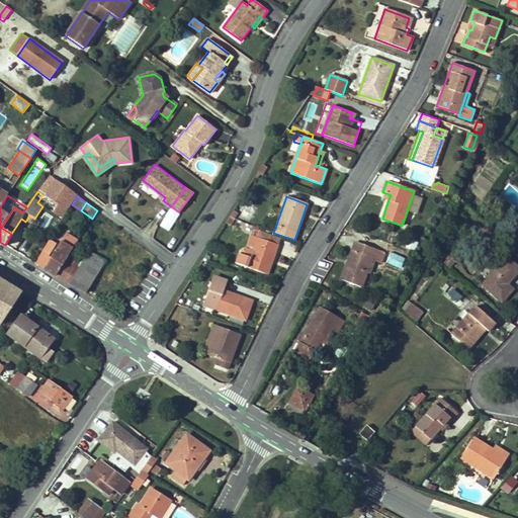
[(61,236),(55,231),(50,239),(56,243),(61,236)]
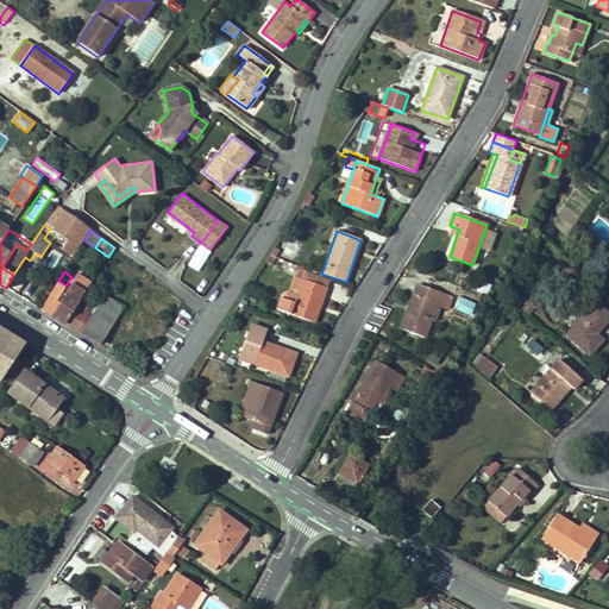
[(296,295),(302,280),(301,278),(302,274),(295,271),(288,293),(296,295)]
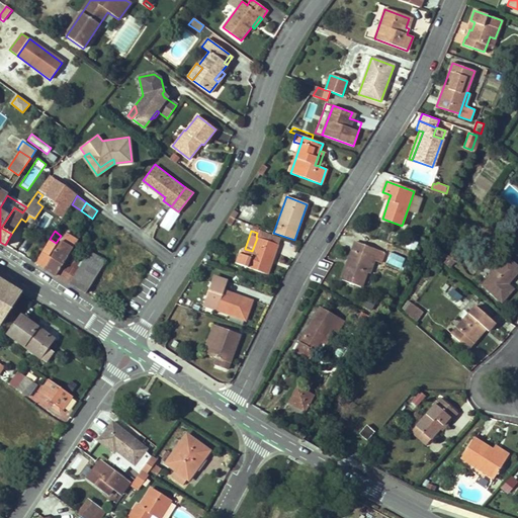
[(55,276),(73,248),(78,241),(66,234),(44,269),(55,276)]
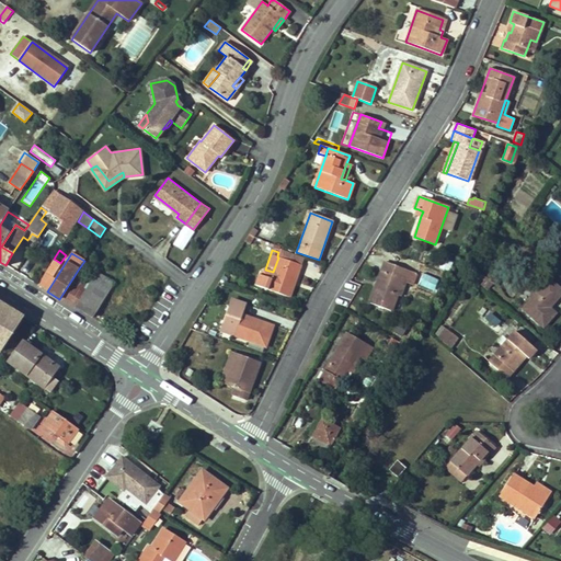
[(292,261),(301,265),(304,256),(294,254),(292,261)]
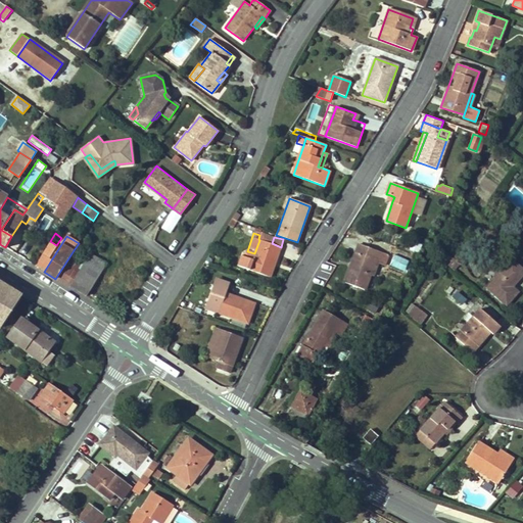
[(278,255),(281,247),(272,243),(259,240),(254,253),(248,270),(270,277),(273,266),(272,265),(275,254),(278,255)]
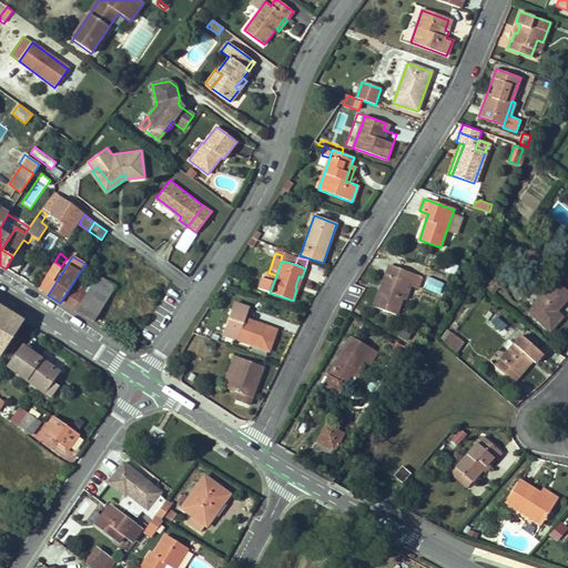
[(54,262),(38,288),(46,293),(61,266),(54,262)]
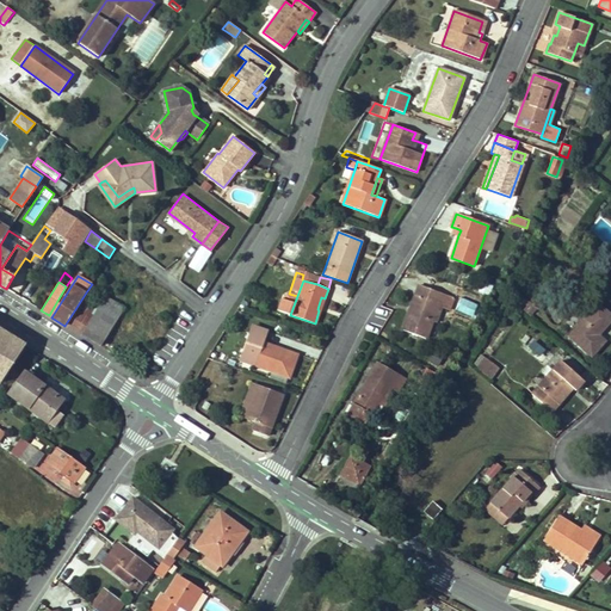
[(433,321),(440,302),(444,304),(446,295),(421,285),(405,329),(426,338),(433,321)]
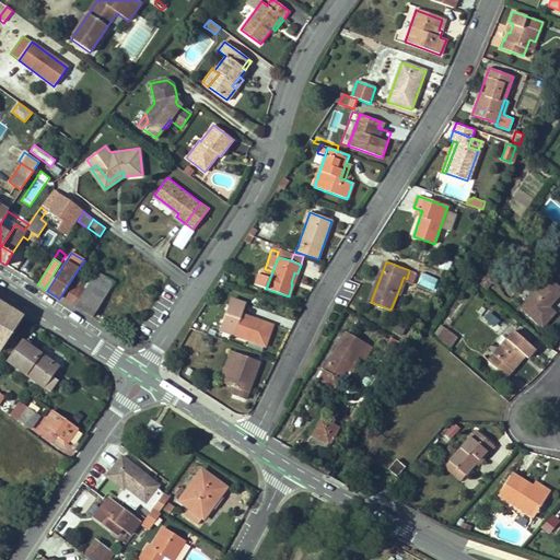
[(74,307),(94,278),(79,268),(59,299),(74,307)]
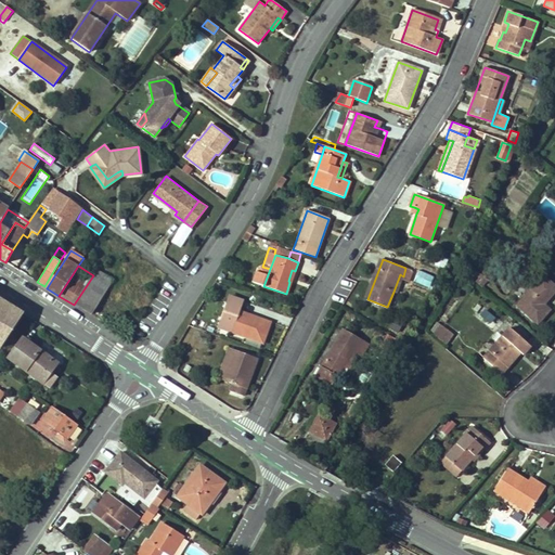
[(259,268),(257,272),(255,272),(252,282),(263,286),(270,269),(262,267),(259,268)]
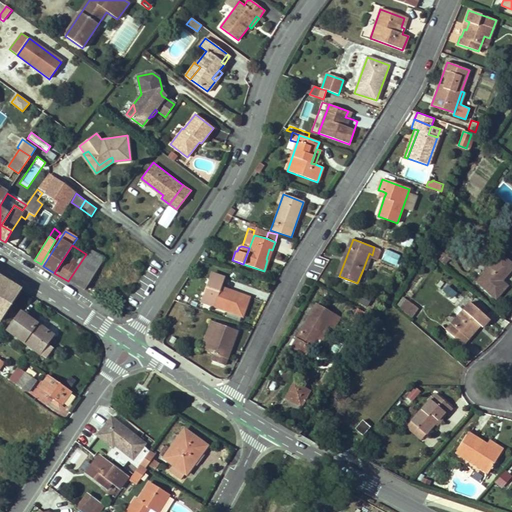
[(380,260),(395,266),(401,255),(386,248),(380,260)]
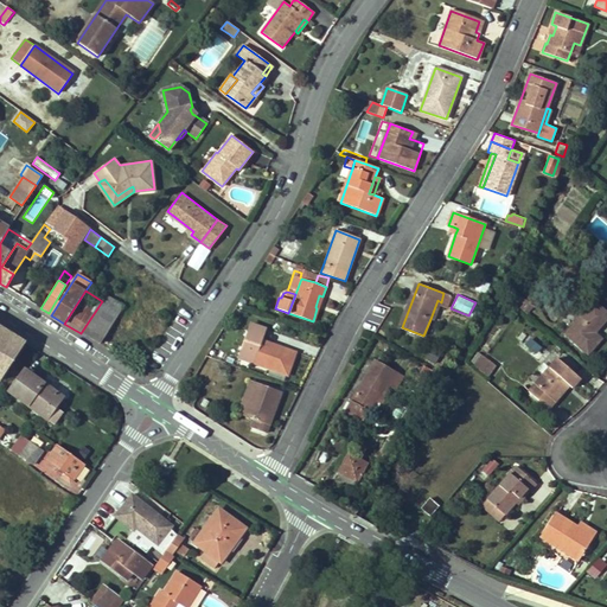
[(102,301),(81,333),(100,344),(123,307),(106,295),(102,301)]
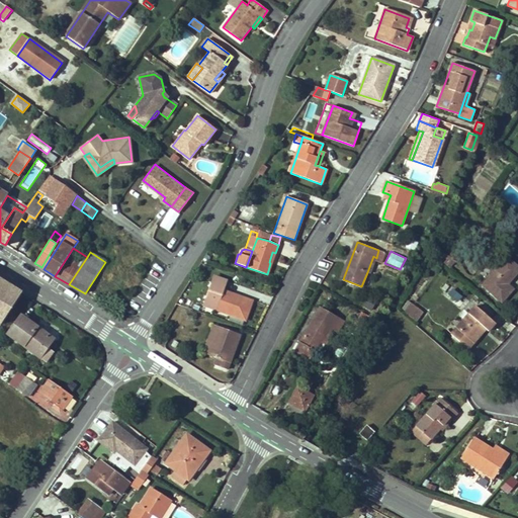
[(367,272),(369,273),(376,258),(373,256),(367,272)]
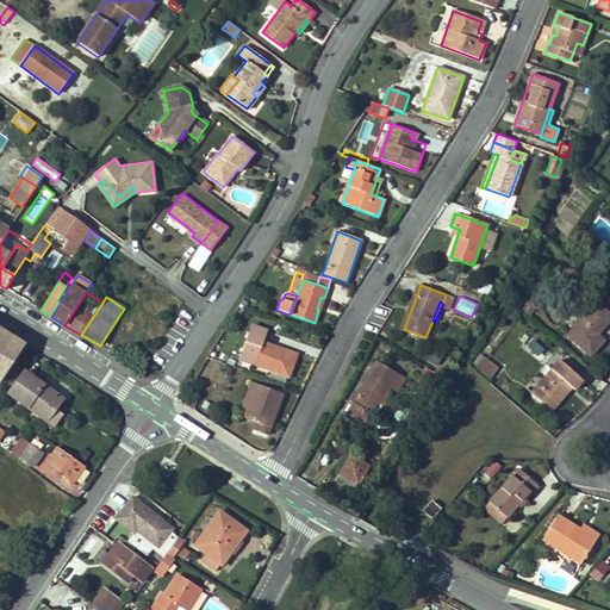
[(530,303),(523,311),(529,316),(536,307),(530,303)]
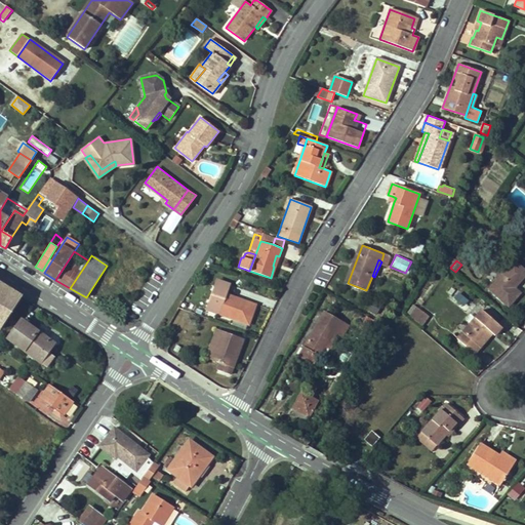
[(520,294),(514,289),(524,276),(524,271),(515,261),(490,290),(509,307),(520,294)]
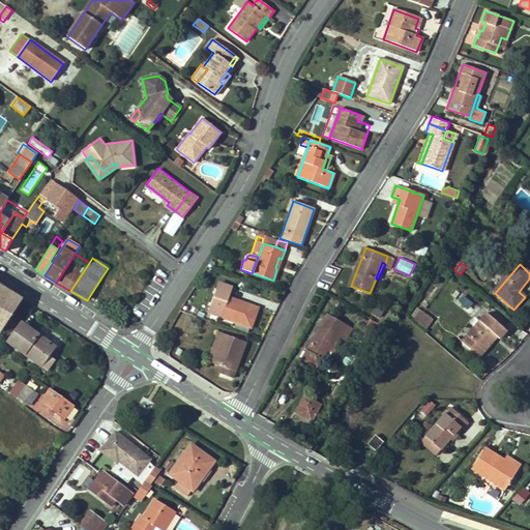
[(236,323),(251,328),(258,308),(229,297),(232,288),(219,284),(209,314),(236,323)]
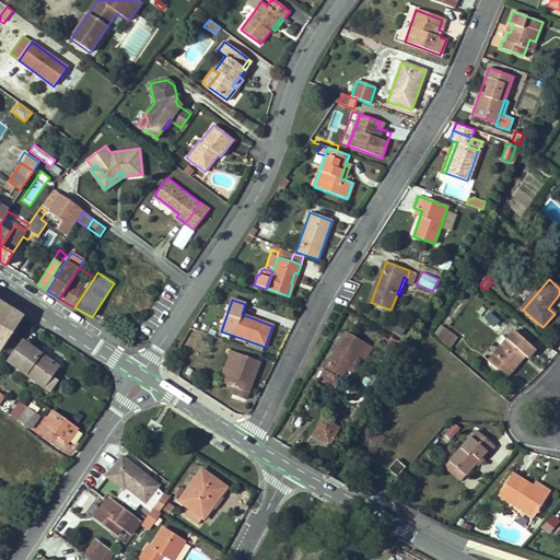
[(7,307),(1,303),(0,302),(0,350),(1,351),(23,317),(7,307)]
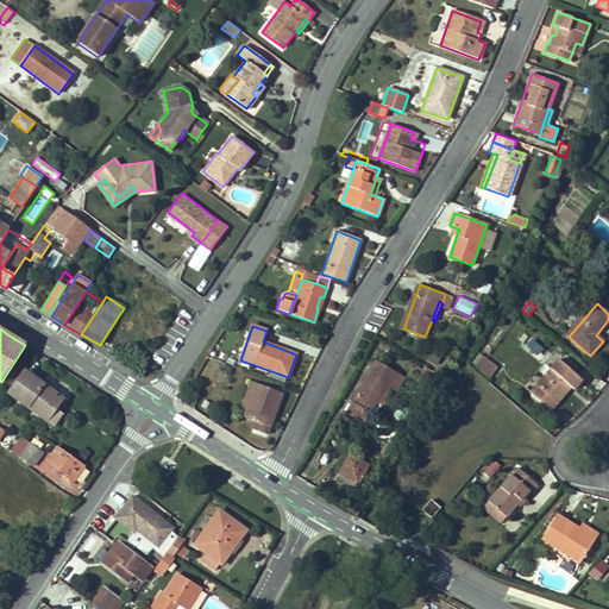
[(539,359),(546,351),(533,338),(525,345),(539,359)]
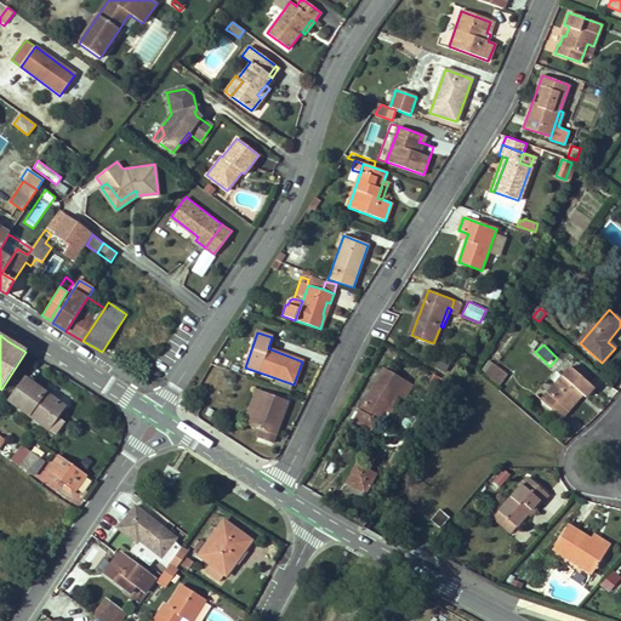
[(493,382),(502,370),(493,363),(484,376),(493,382)]
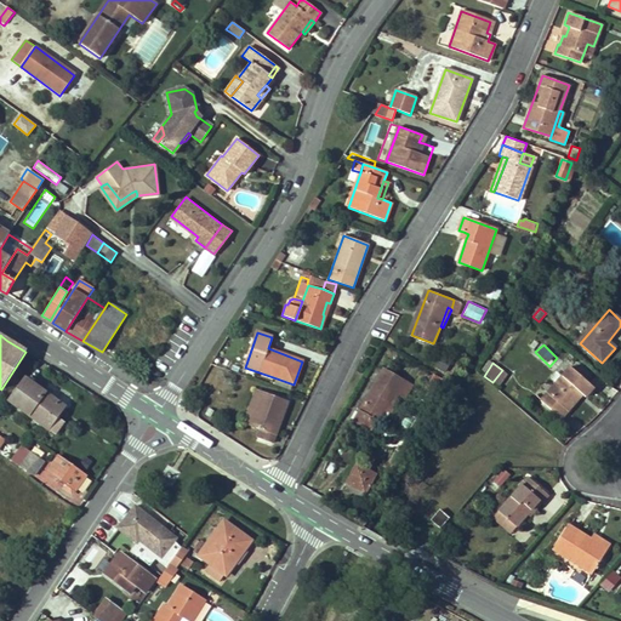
[(563,408),(579,391),(584,396),(586,397),(593,388),(570,368),(541,400),(563,419),(568,412),(563,408)]
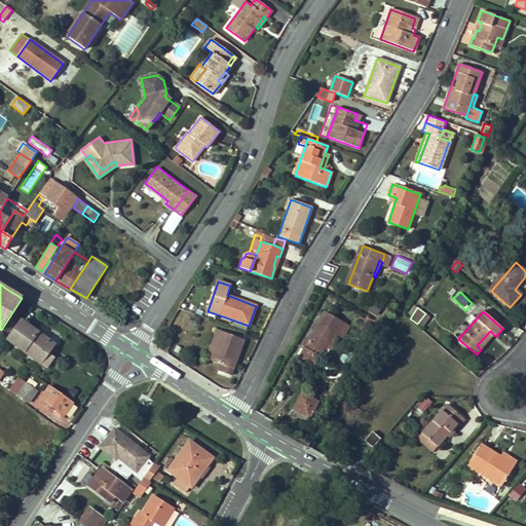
[(322,326),(329,313),(327,312),(320,324),(322,326)]
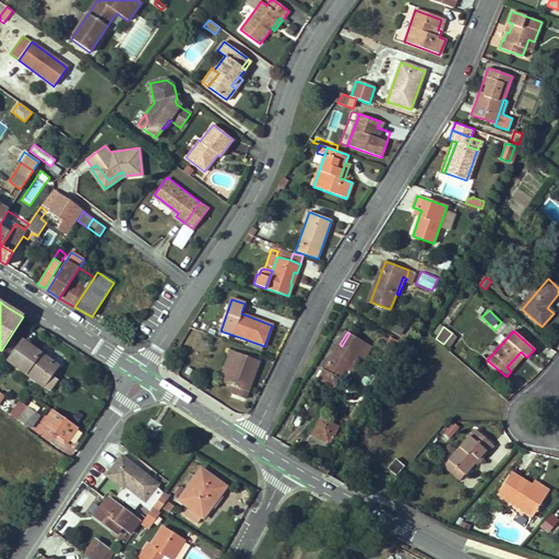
[(343,378),(356,354),(359,357),(364,358),(371,345),(349,333),(342,346),(340,344),(324,370),(341,380),(343,378)]
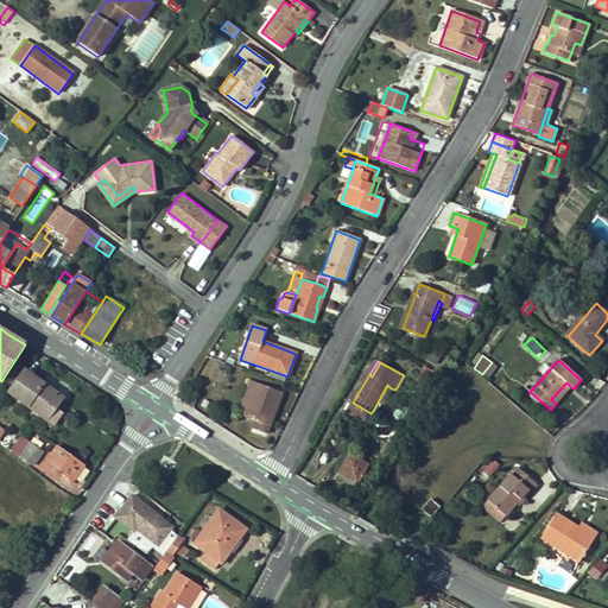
[(492,362),(482,374),(488,379),(498,367),(492,362)]
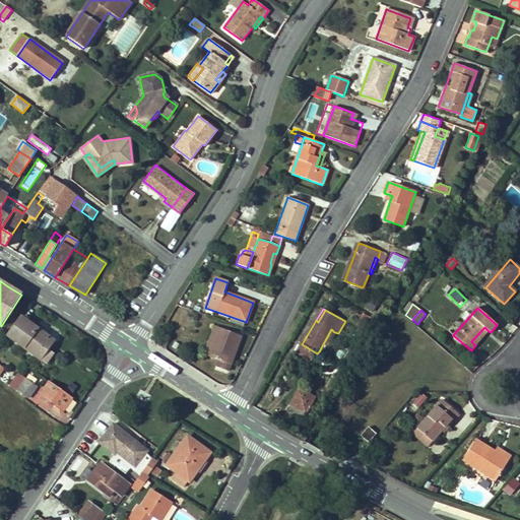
[(362,324),(359,330),(361,331),(369,318),(364,314),(359,322),(362,324)]
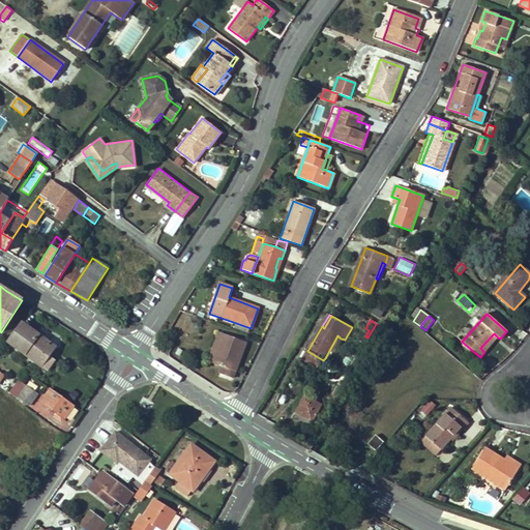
[(37,364),(45,355),(49,357),(56,348),(23,323),(8,343),(37,364)]
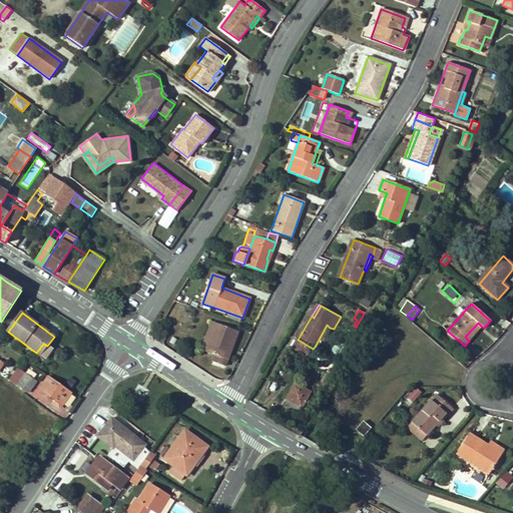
[(228,313),(226,319),(240,324),(242,318),(228,313)]
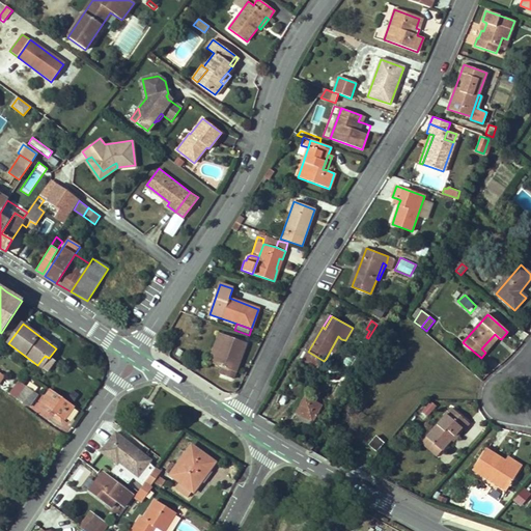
[(213,364),(223,335),(219,333),(208,362),(213,364)]
